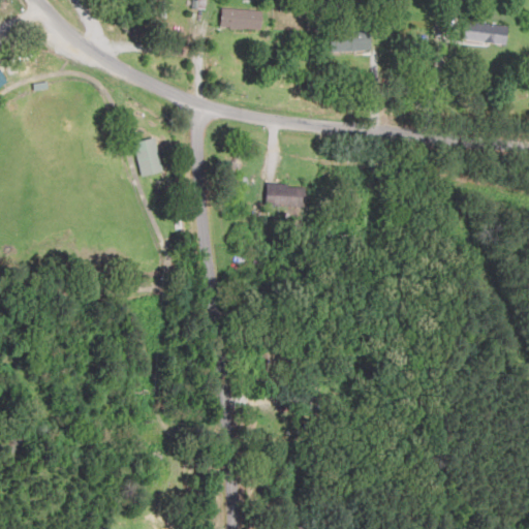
[(262,10),(222,8),(221,28),(261,30),(262,10)]
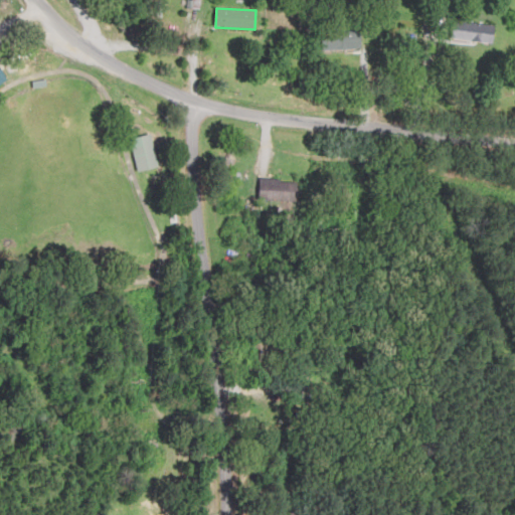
[(498,25),(465,22),(464,39),(496,43),(498,25)]
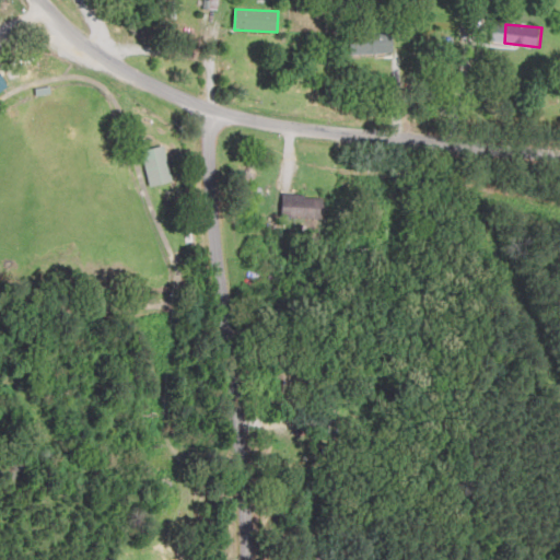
[(393,35),(369,35),(369,43),(361,43),(361,53),(393,53),(393,35)]
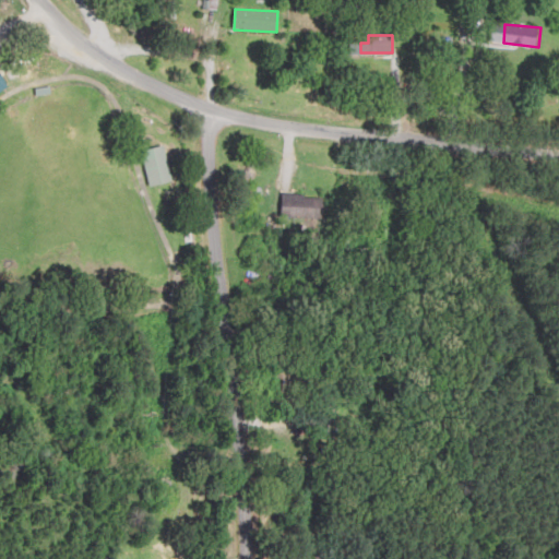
[(0,93),(11,85),(0,71),(0,93)]
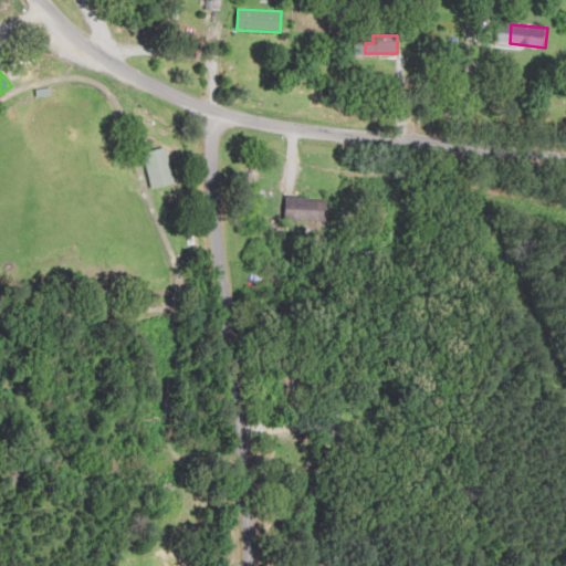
[(145,153),(153,188),(175,184),(167,147),(145,153)]
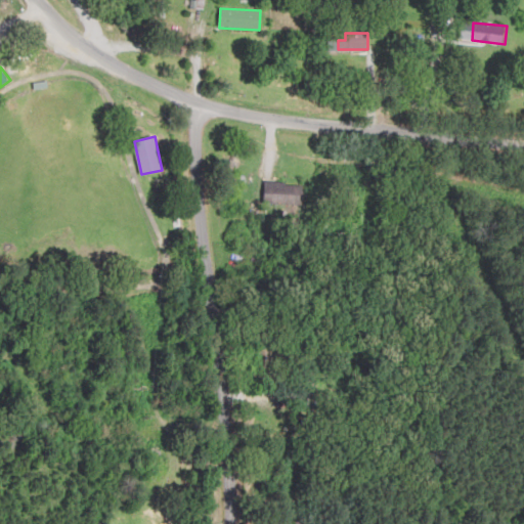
[(305,205),(305,183),(265,183),(265,205),(305,205)]
